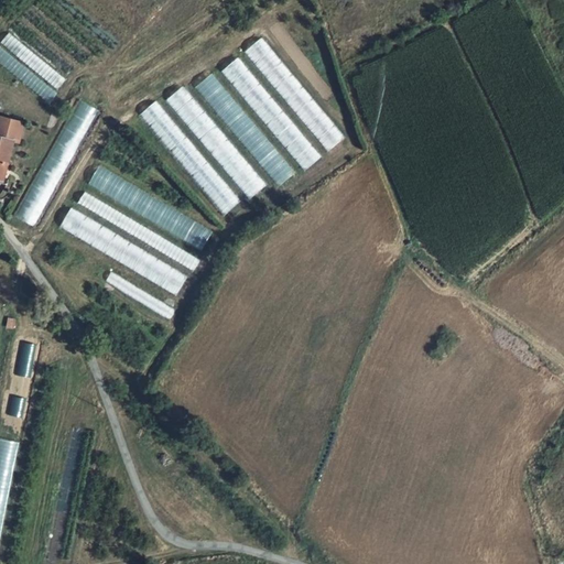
[(246,50),(325,152),(343,139),(263,35),(246,50)]
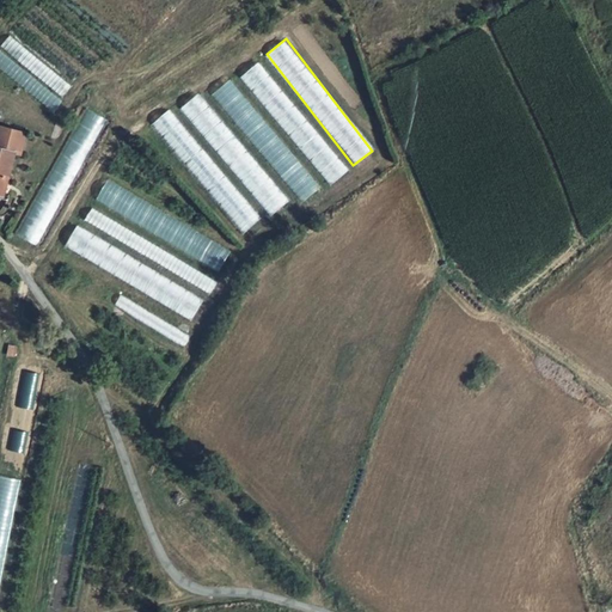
[(0,71),(55,110),(62,99),(0,56),(0,71)]
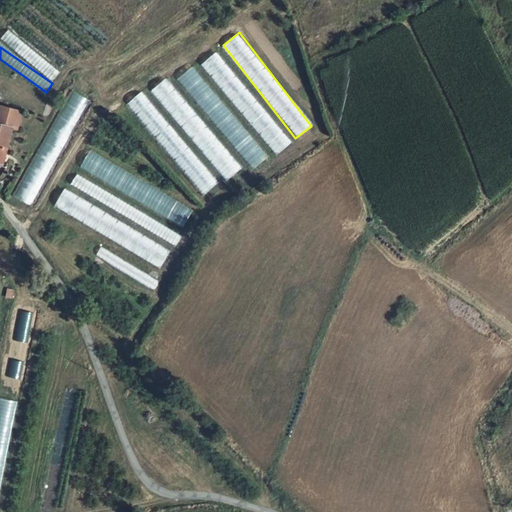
[(201,63),(275,155),(290,142),(217,51),(201,63)]
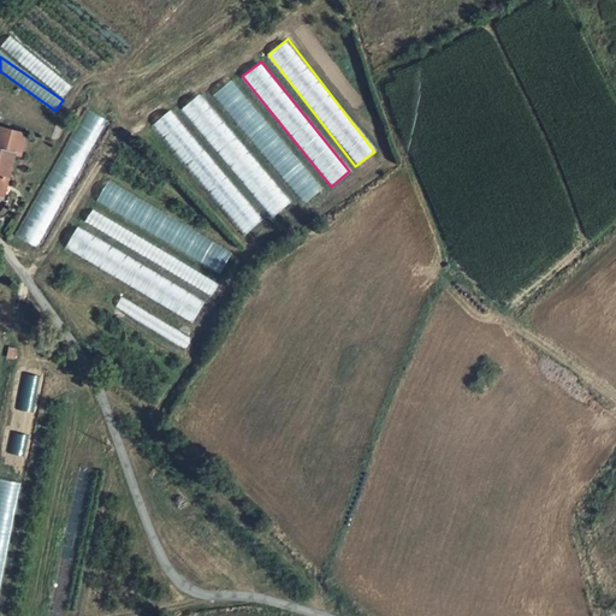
[(321,189),(232,78),(213,94),(302,205),(321,189)]
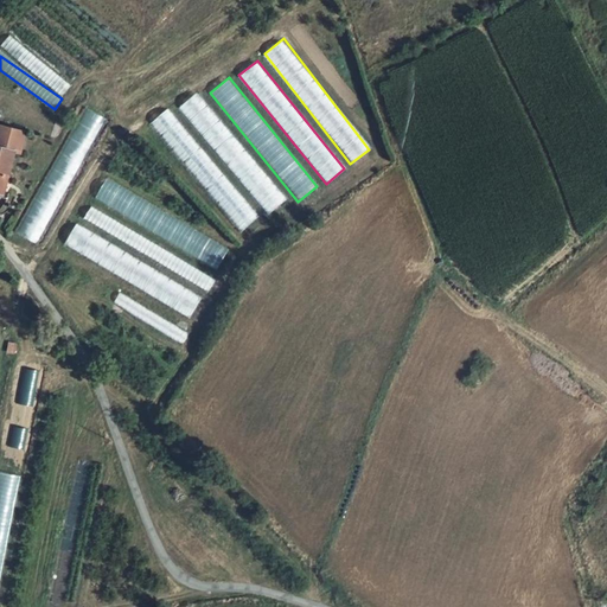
[(268,213),(286,198),(197,91),(178,107),(268,213)]
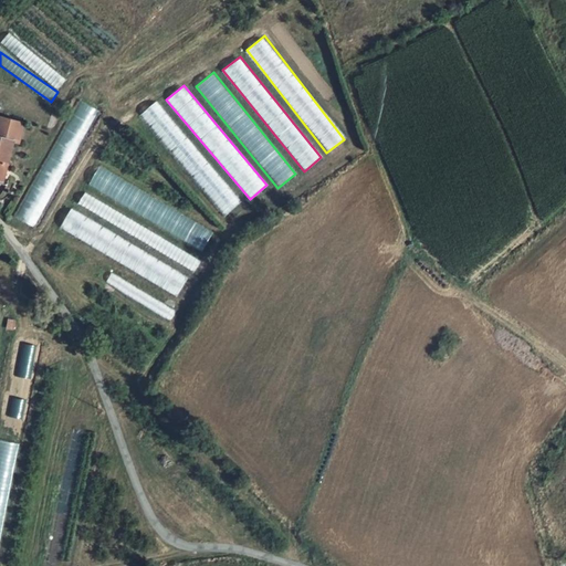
[(18,218),(35,228),(96,109),(77,100),(18,218)]
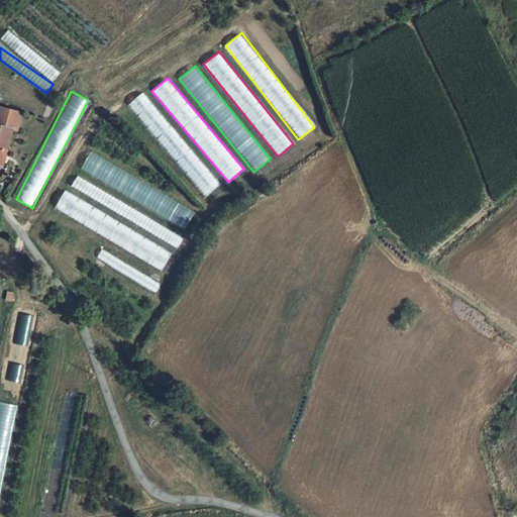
[(128,104),(204,198),(219,185),(143,92),(128,104)]
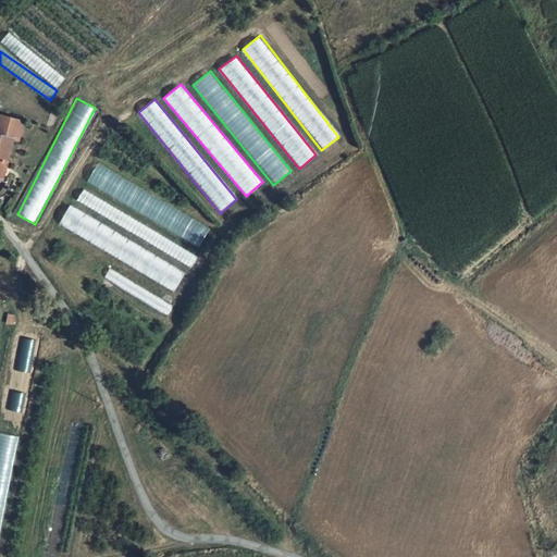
[(22,122),(0,115),(0,181),(7,183),(12,163),(7,162),(12,139),(17,140),(22,122)]
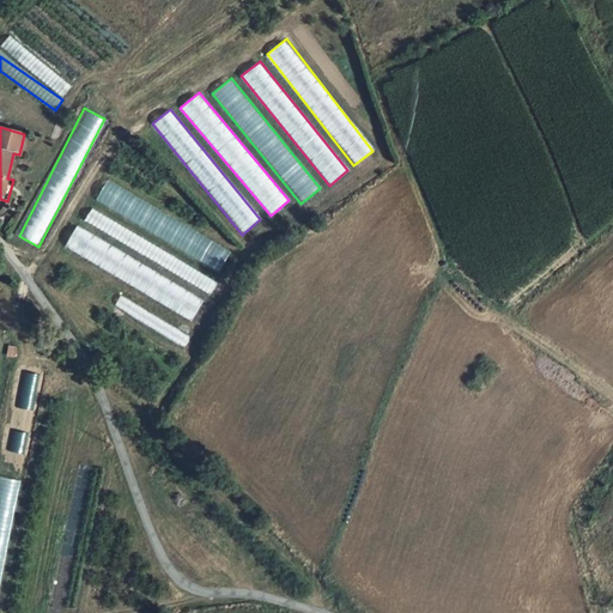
[(107,180),(95,200),(219,272),(231,250),(107,180)]
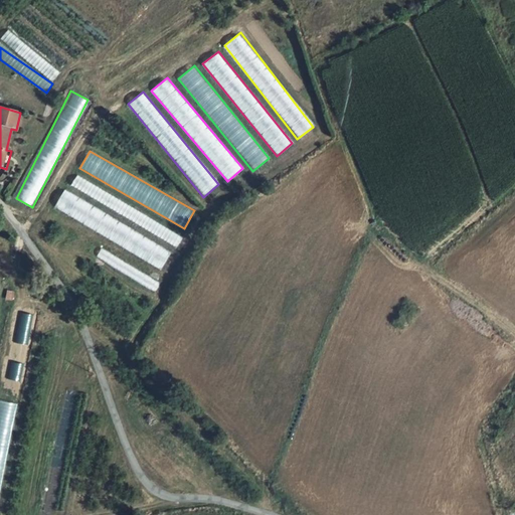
[(183,234),(74,177),(69,187),(178,244),(183,234)]
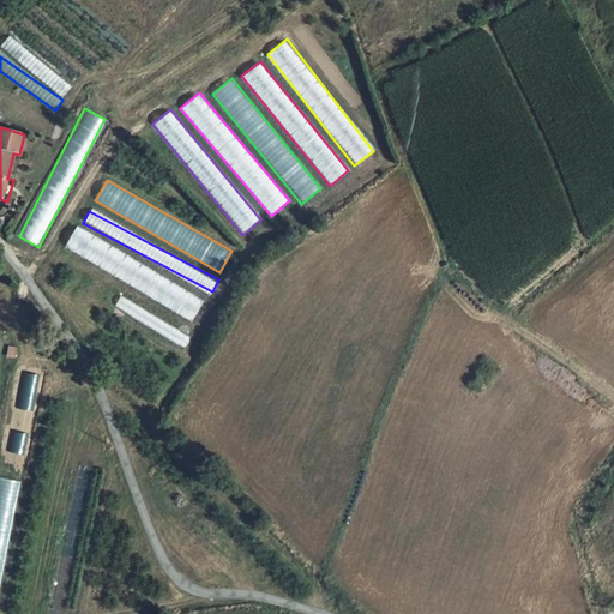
[(76,227),(64,247),(192,320),(204,300),(76,227)]
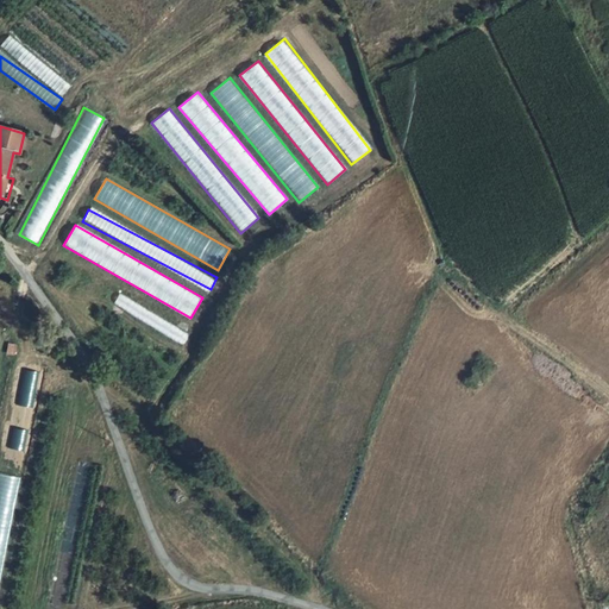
[(0,473),(0,577),(19,477),(0,473)]
